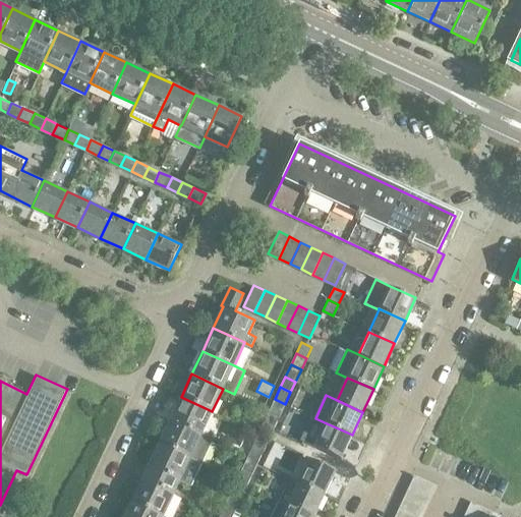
[(212,411),(181,397),(170,420),(201,435),(203,433),(212,411)]
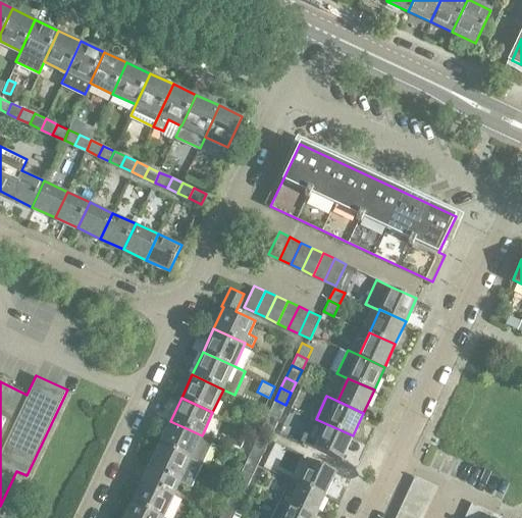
[(280,416),(285,405),(275,400),(269,412),(280,416)]
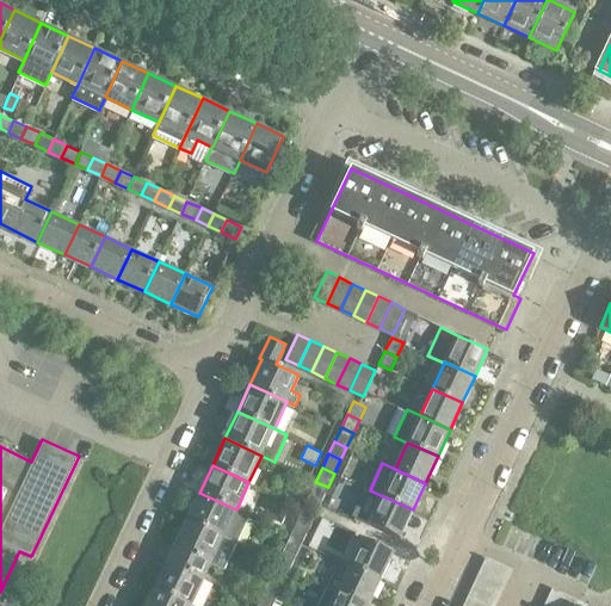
[(321,501),(328,487),(315,482),(309,495),(321,501)]
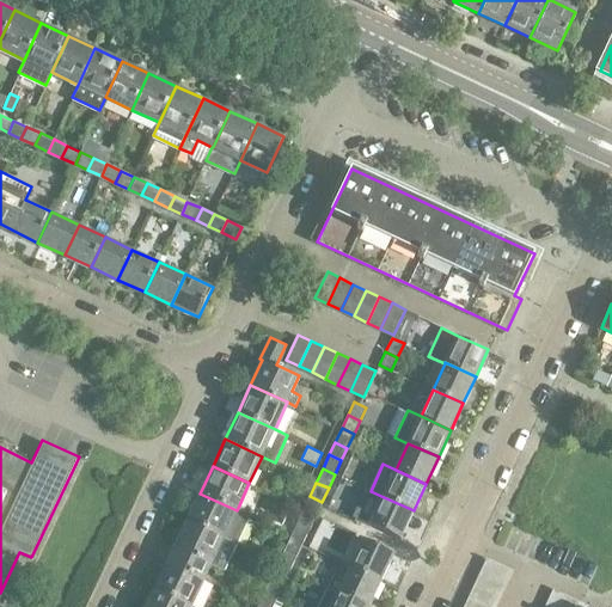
[(237,510),(200,494),(188,520),(237,544),(251,514),(238,508),(237,510)]
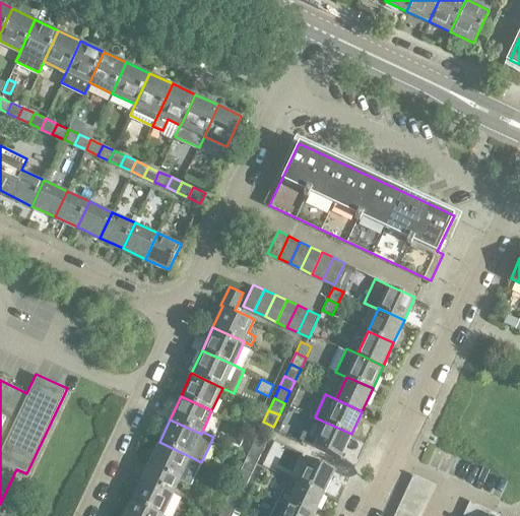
[(268,437),(273,427),(263,422),(258,433),(268,437)]
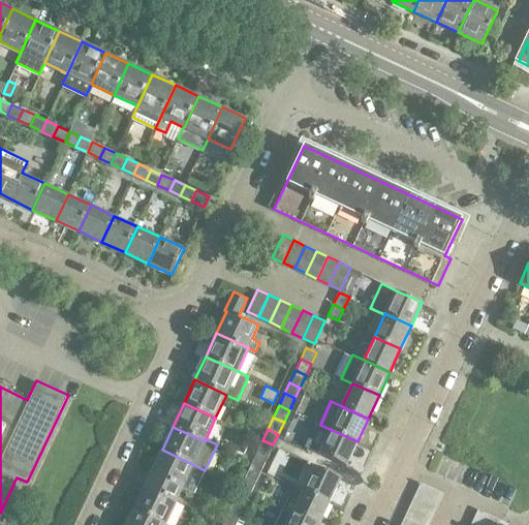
[(332,430),(320,453),(347,465),(358,441),(332,430)]
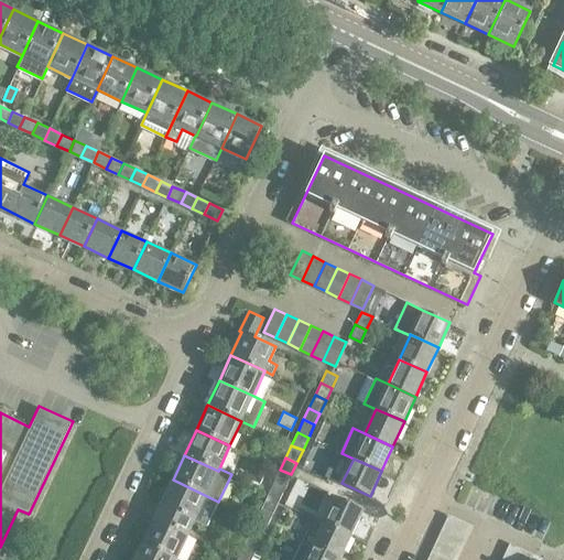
[(285,486),(291,474),(280,470),(274,482),(285,486)]
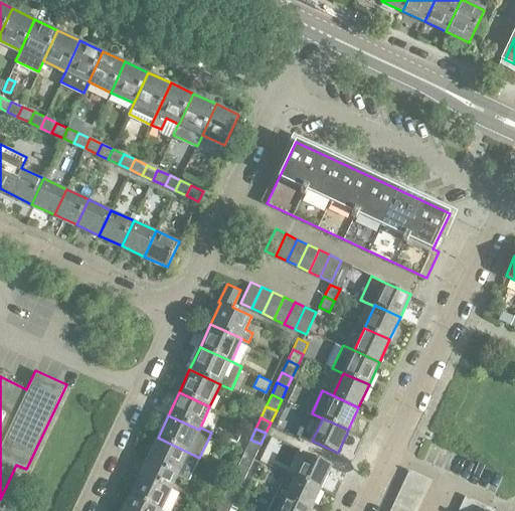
[(199,458),(158,438),(142,473),(173,487),(178,474),(189,479),(199,458)]
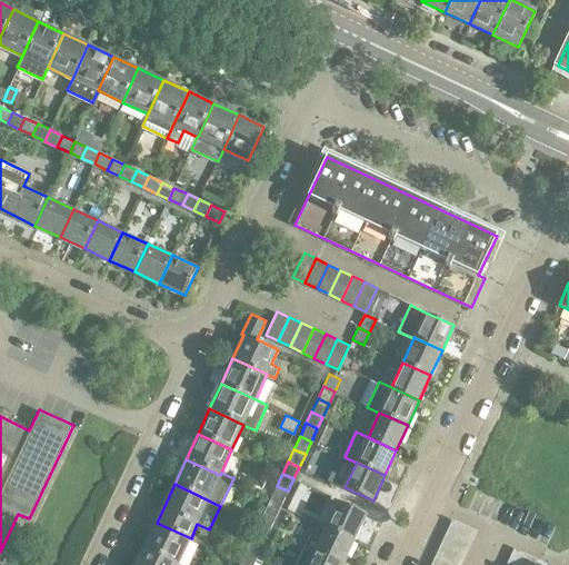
[(282,504),(288,491),(277,486),(271,498),(282,504)]
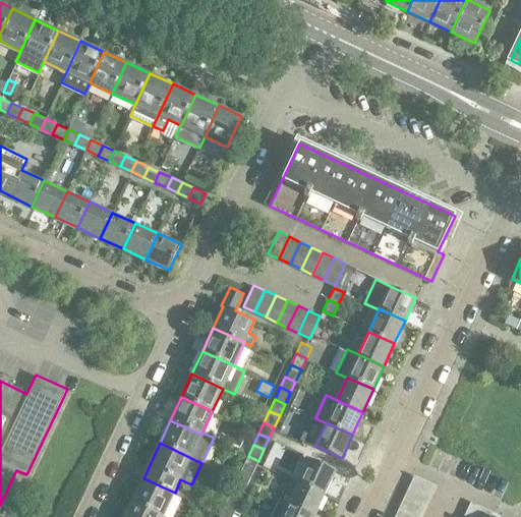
[(253,472),(258,461),(248,456),(242,467),(253,472)]
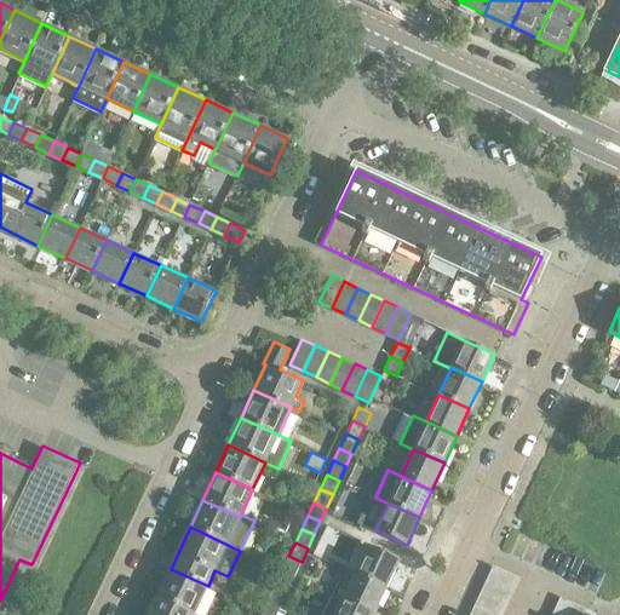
[(368,545),(355,572),(386,586),(399,558),(368,545)]
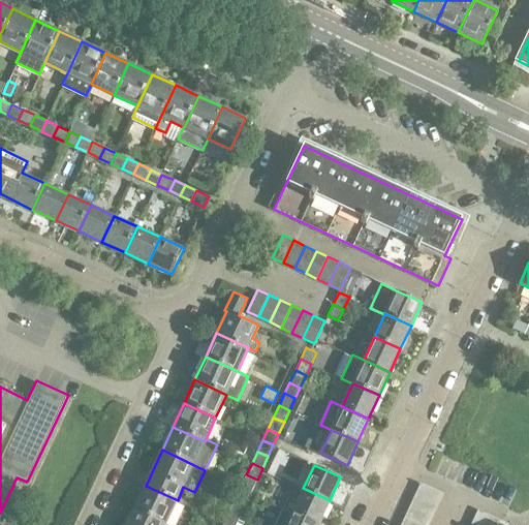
[(251,491),(257,480),(246,474),(241,487),(251,491)]
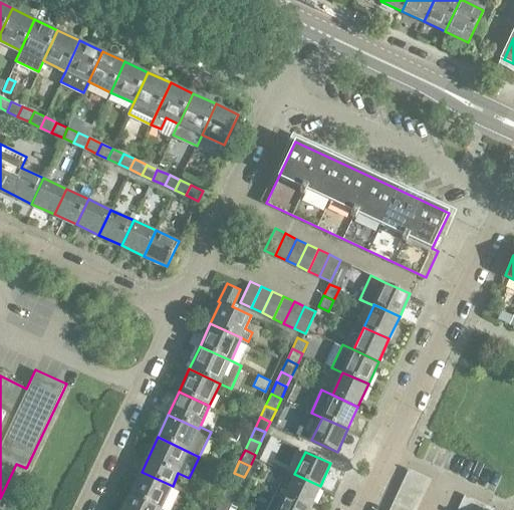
[(431,478),(409,467),(404,478),(426,488),(431,478)]
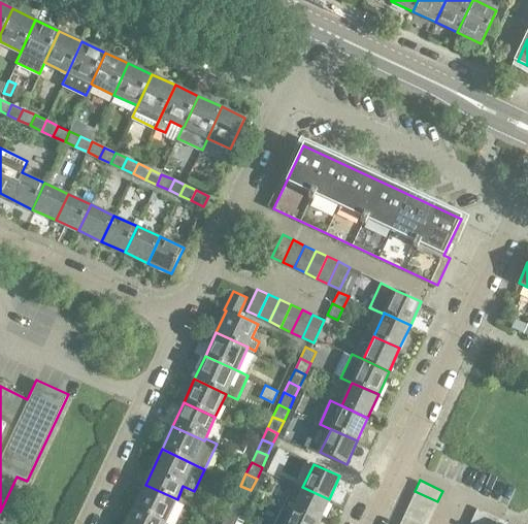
[(177,499),(145,485),(134,508),(166,522),(177,499)]
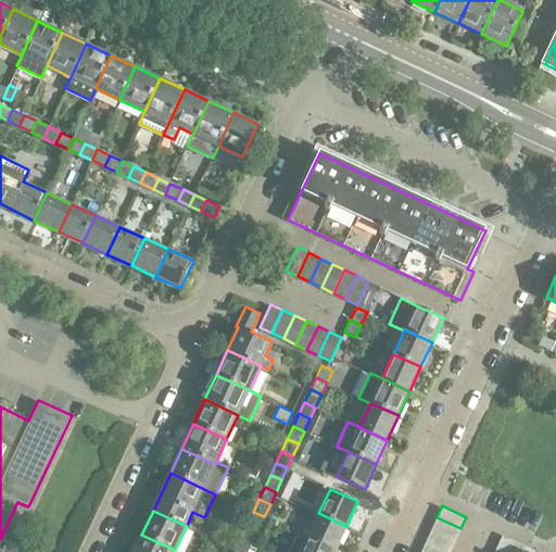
[(258,528),(264,516),(253,512),(248,523),(258,528)]
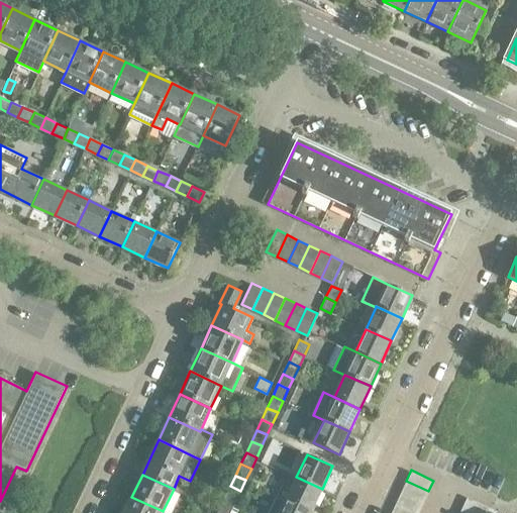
[(282,485),(277,496),(311,512),(322,489),(296,477),(291,489),(282,485)]
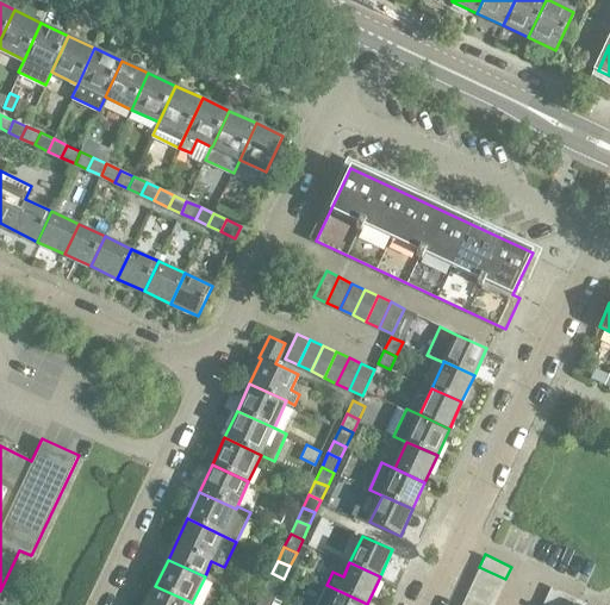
[(499,592),(505,579),(479,567),(473,580),(499,592)]
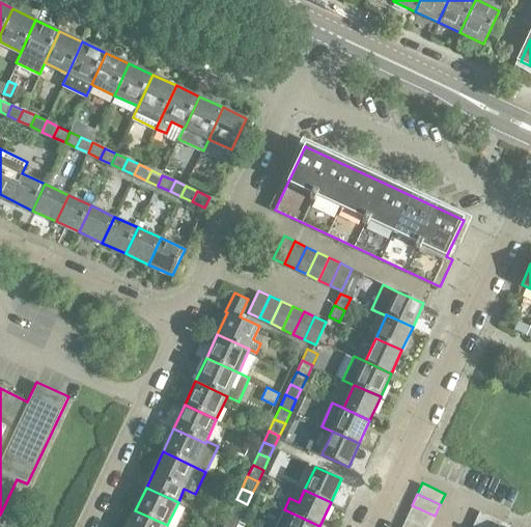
[(241,518),(247,504),(236,499),(230,512),(241,518)]
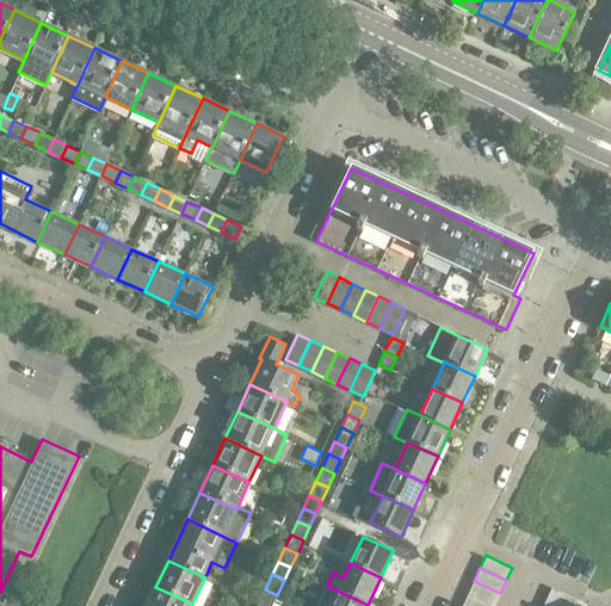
[(493,605),(494,605),(500,593),(474,581),(468,594),(493,605)]
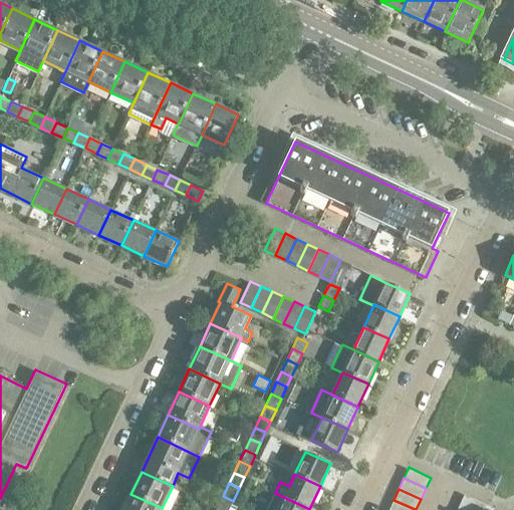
[(275,493),(266,509),(308,509),(309,509),(275,493)]
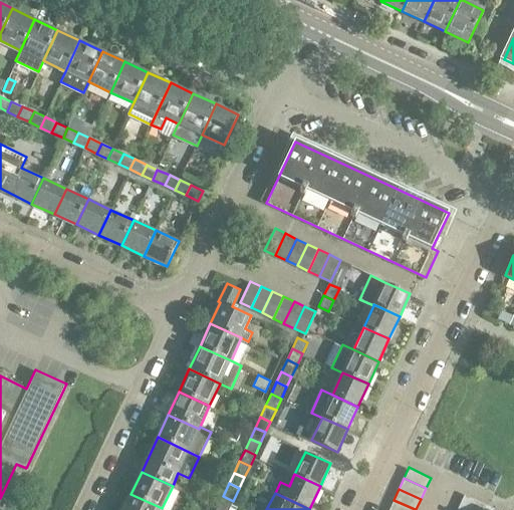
[(471,509),(483,509),(487,503),(465,493),(460,504),(471,509)]
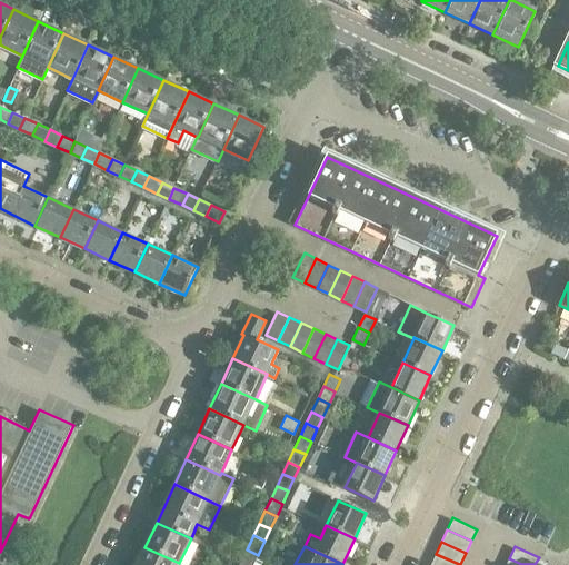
[(178,564),(179,563),(145,547),(136,564),(178,564)]
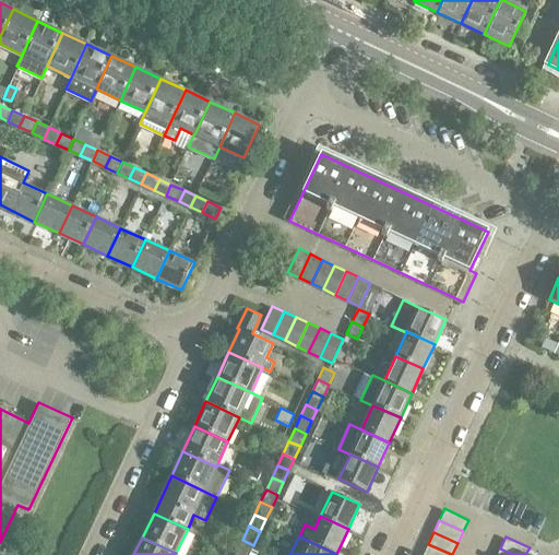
[(242,554),(249,554),(253,545),(242,540),(237,552),(242,554)]
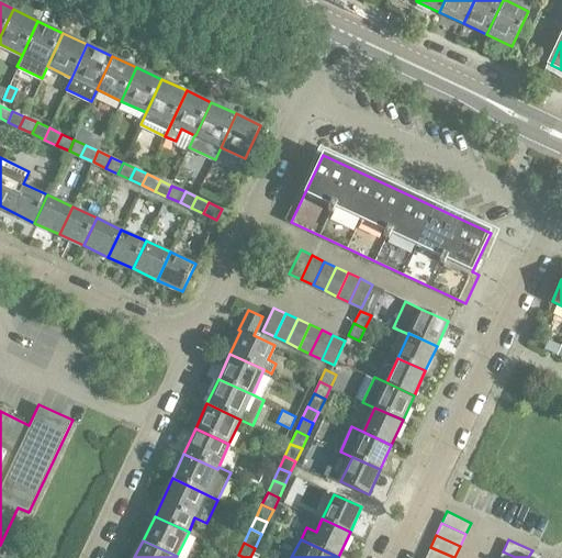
[(453,557),(430,547),(425,557),(453,557)]
